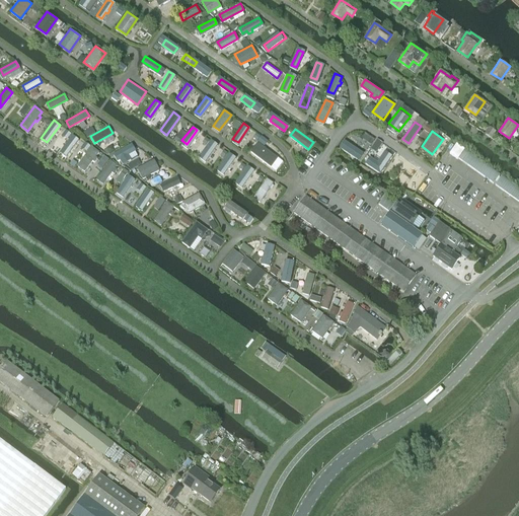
[(78,139),(72,135),(61,149),(67,154),(78,139)]
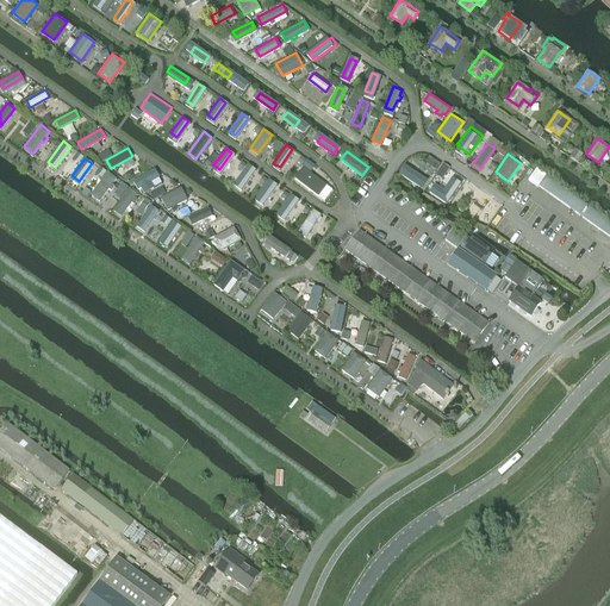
[(419,181),(424,183),(429,175),(406,162),(402,170),(415,177),(411,182),(416,186),(419,181)]
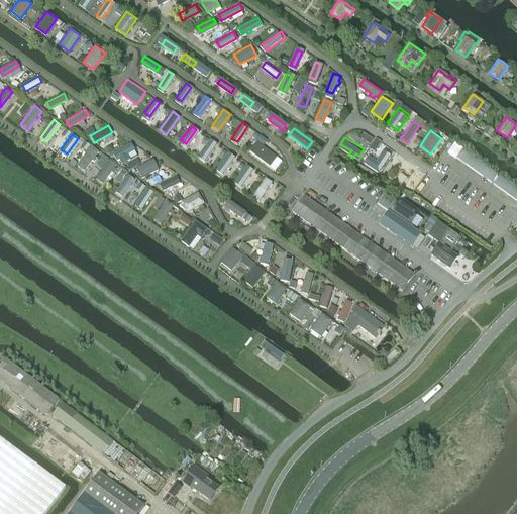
[(212,139),(202,153),(207,158),(217,142),(212,139)]
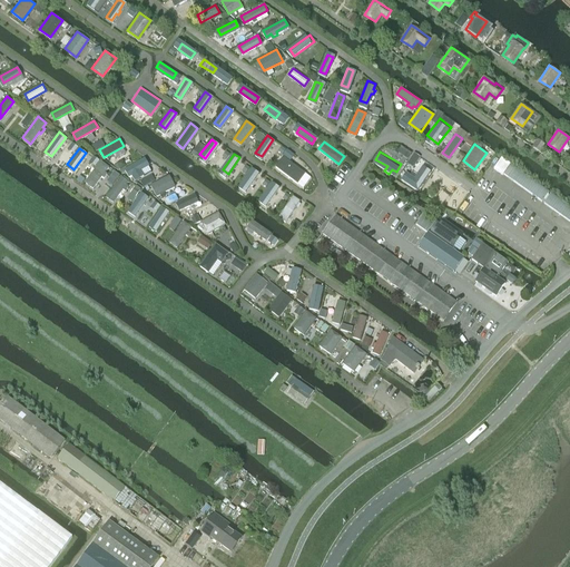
[(305,172),(283,155),(275,165),(297,182),(305,172)]
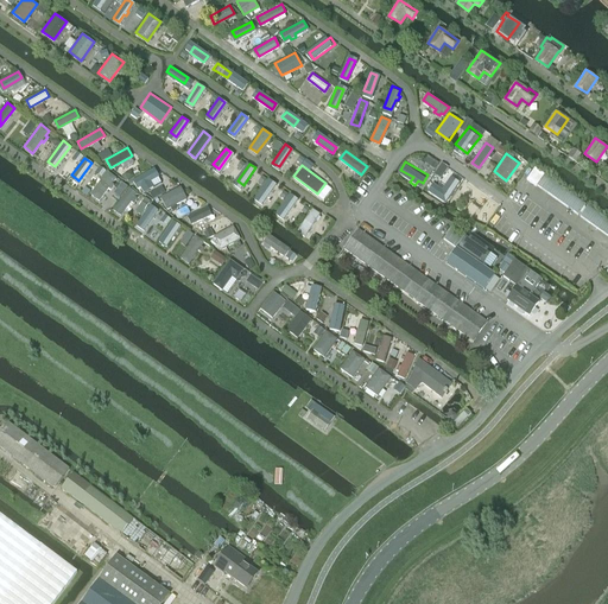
[(157,173),(153,167),(135,177),(139,184),(157,173)]
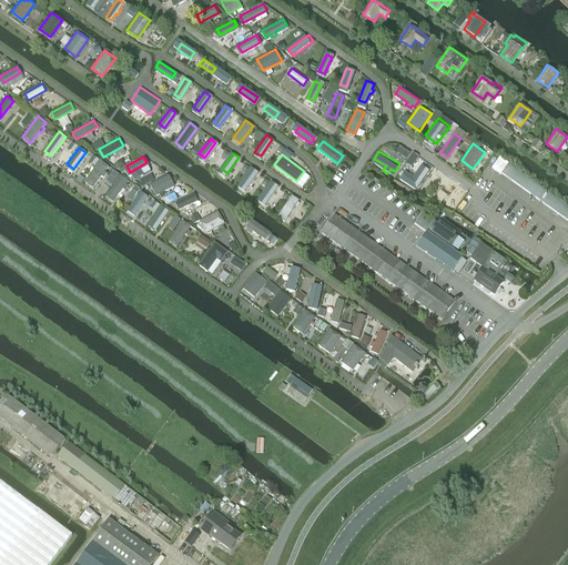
[(84,181),(92,187),(108,165),(100,159),(84,181)]
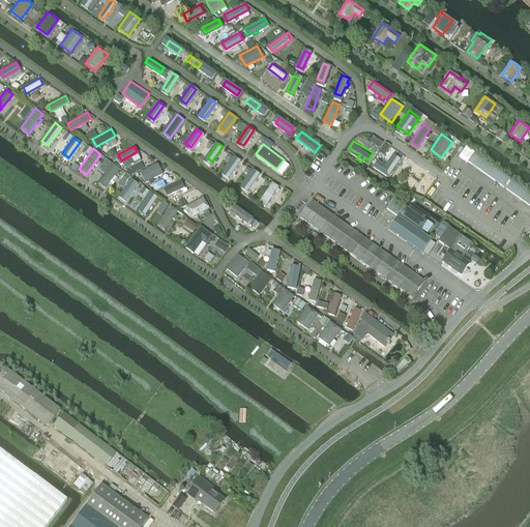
[(472,163),(478,154),(474,151),(468,159),(472,163)]
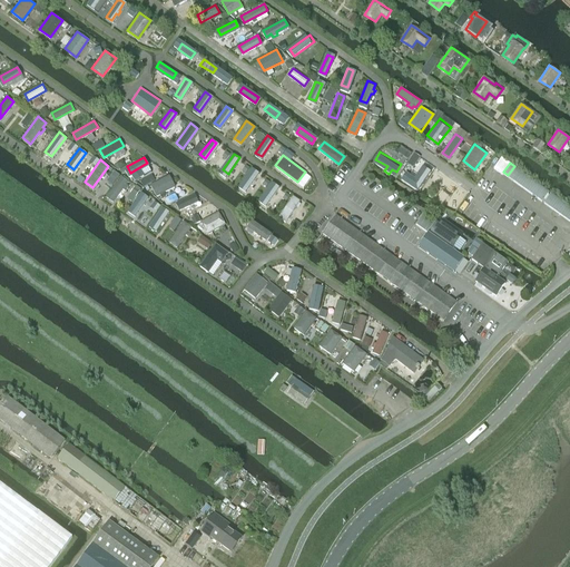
[(247,164),(238,176),(244,181),(253,167),(247,164)]
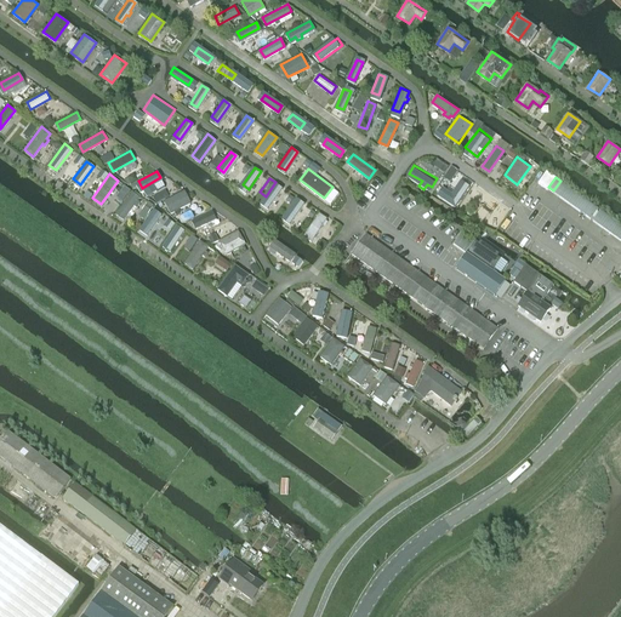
[(463,195),(440,180),(434,188),(457,204),(463,195)]
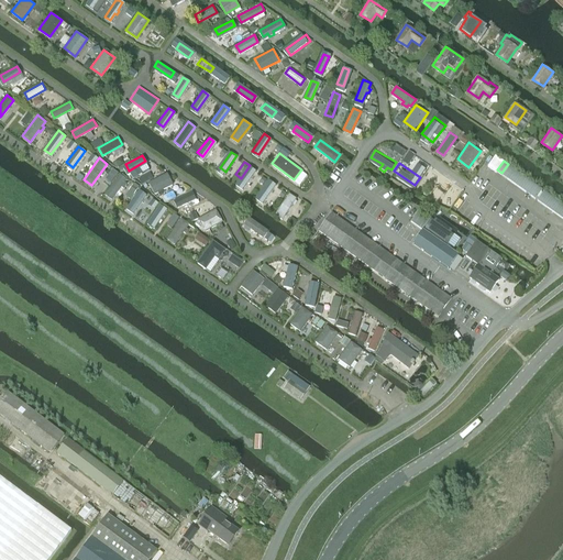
[(506,176),(507,176),(514,166),(508,163),(508,164),(501,173),(506,176)]
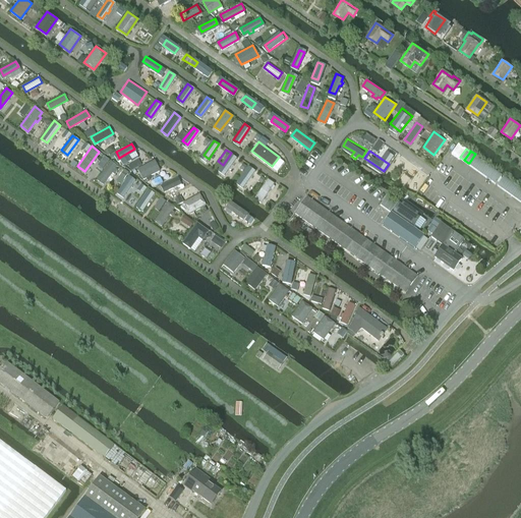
[(473,167),(473,166),(479,158),(475,154),(469,163),(468,163),(473,167)]
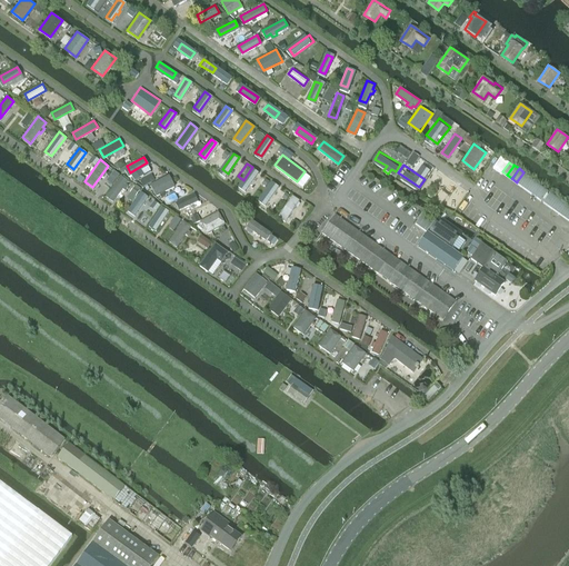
[(521,186),(522,185),(529,176),(523,172),(517,181),(517,182),(521,186)]
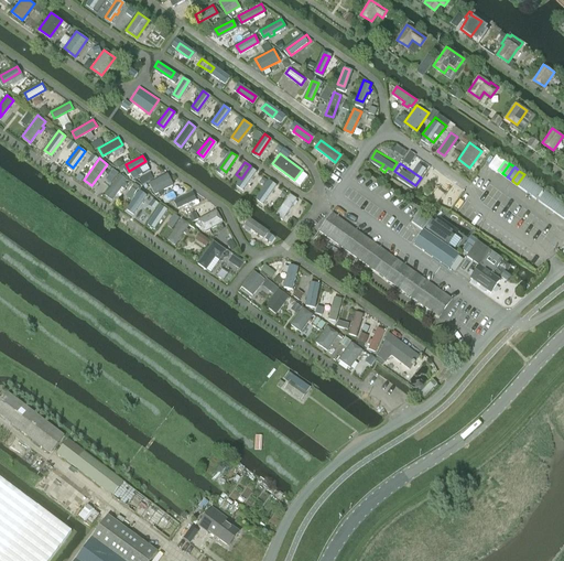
[(173,184),(167,172),(149,182),(154,193),(173,184)]
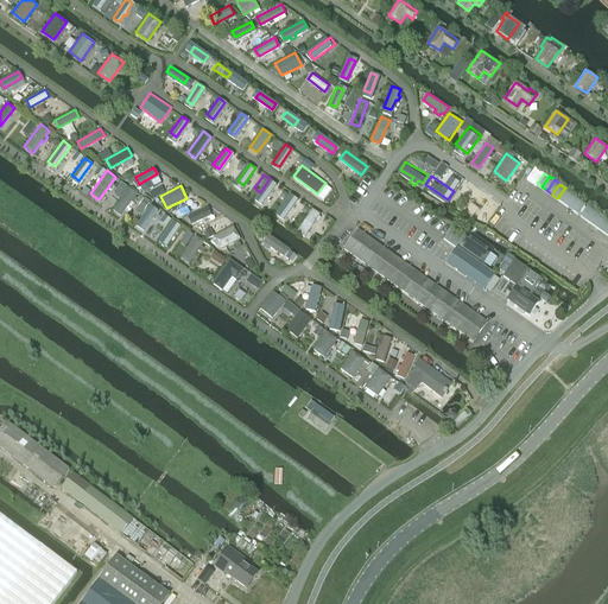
[(268,202),(273,205),(285,190),(280,185),(268,202)]
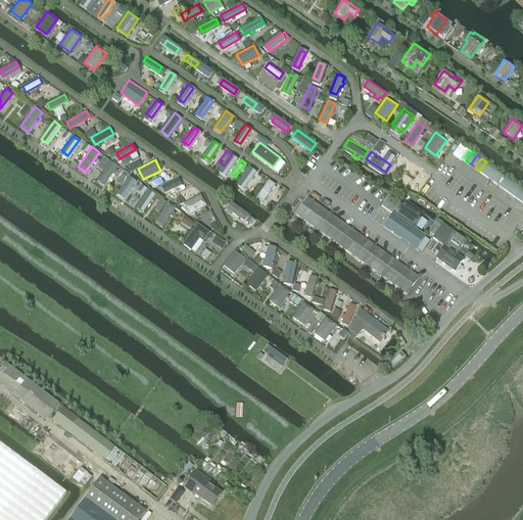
[(110,160),(97,179),(103,184),(117,166),(110,160)]
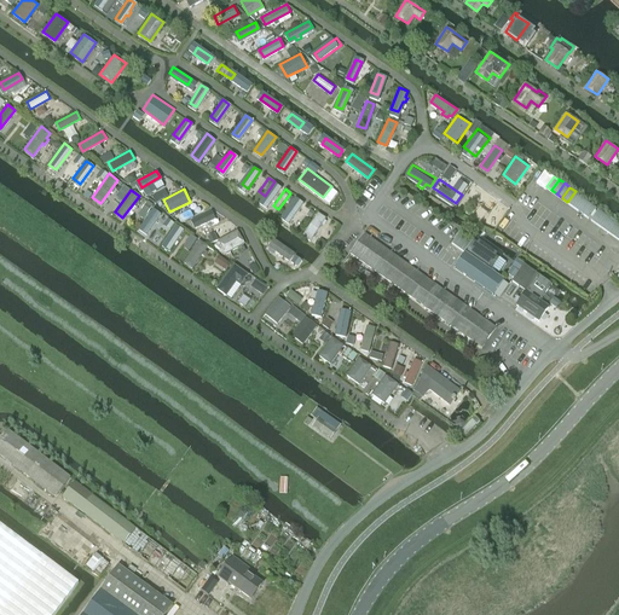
[(573,206),(573,204),(580,195),(576,191),(568,201),(567,202),(573,206)]
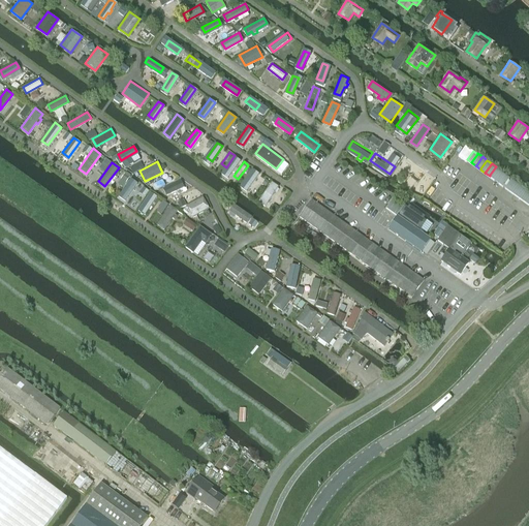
[(494,179),(498,173),(501,169),(496,166),(490,175),(490,176),(494,179)]
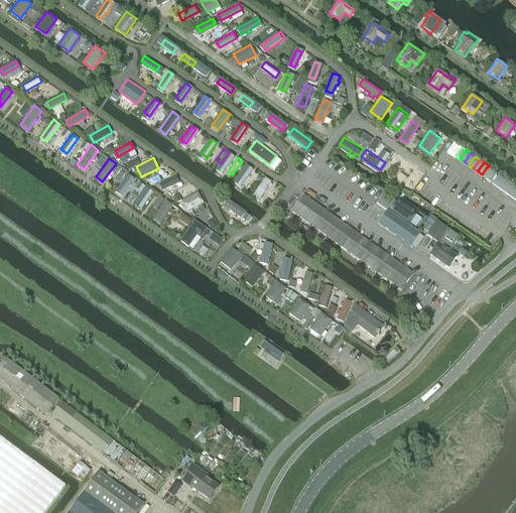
[(487,177),(493,168),(489,165),(486,168),(482,174),(487,177)]
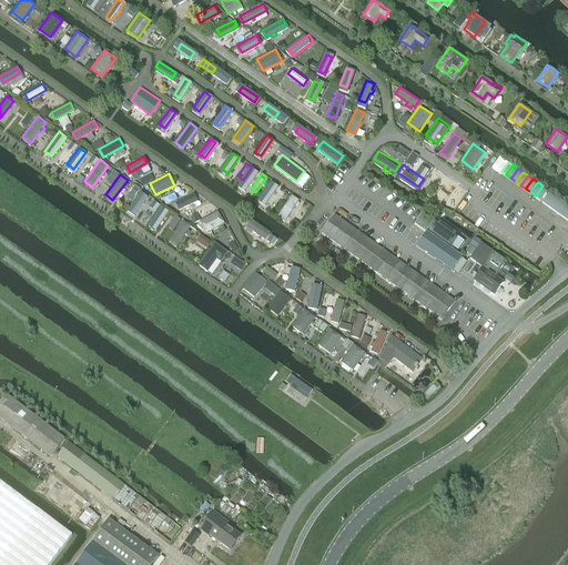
[(275,184),(264,199),(269,203),(281,188),(275,184)]
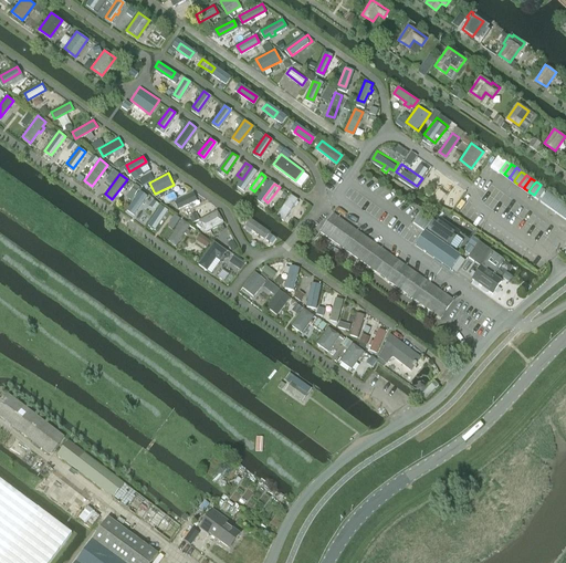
[(541,185),(534,195),(537,198),(545,188),(541,185)]
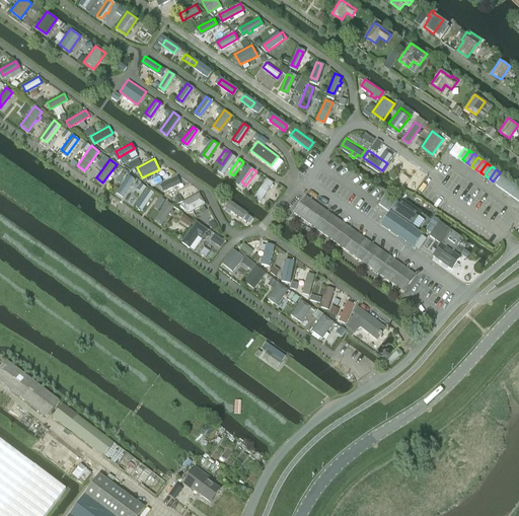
[(116,191),(122,195),(135,177),(129,173),(116,191)]
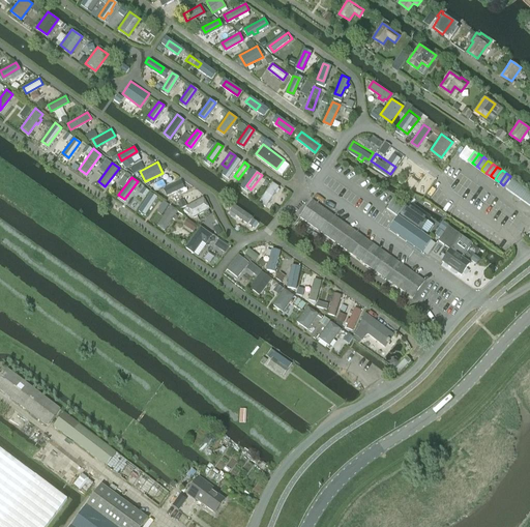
[(509,189),(509,188),(517,180),(511,177),(505,186),(509,189)]
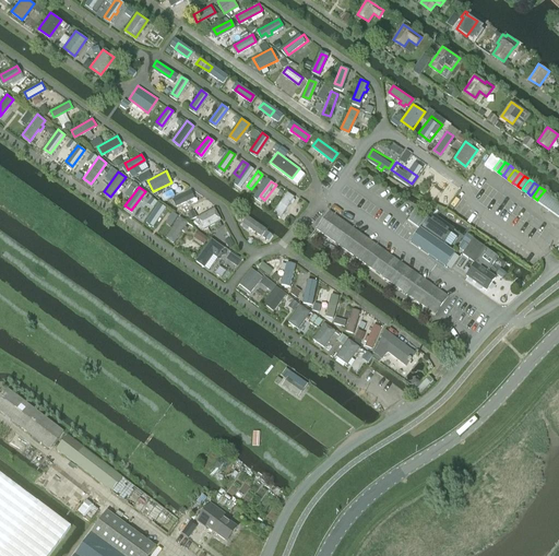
[(194,196),(191,189),(173,198),(176,204),(194,196)]
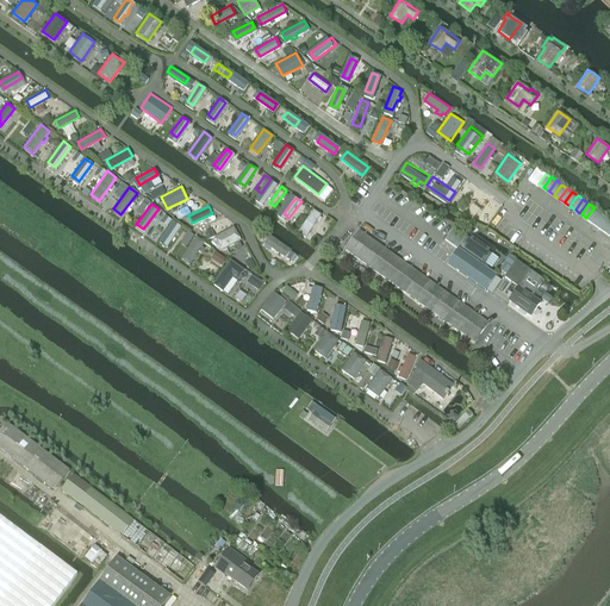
[(298,231),(305,236),(321,213),(312,207),(298,231)]
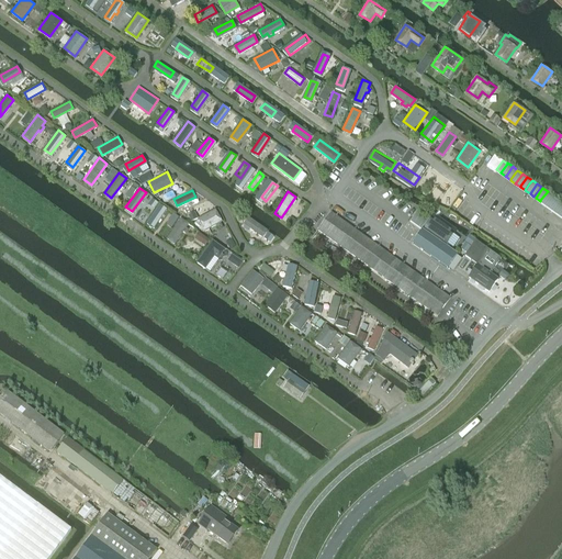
[(546,204),(552,194),(548,191),(540,200),(540,201),(546,204)]
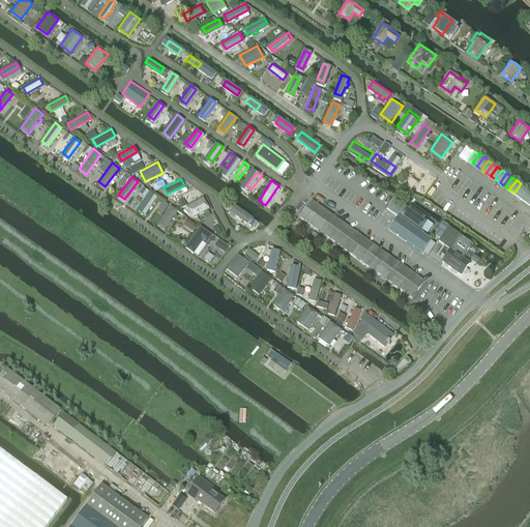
[(519,196),(525,186),(521,183),(514,193),(519,196)]
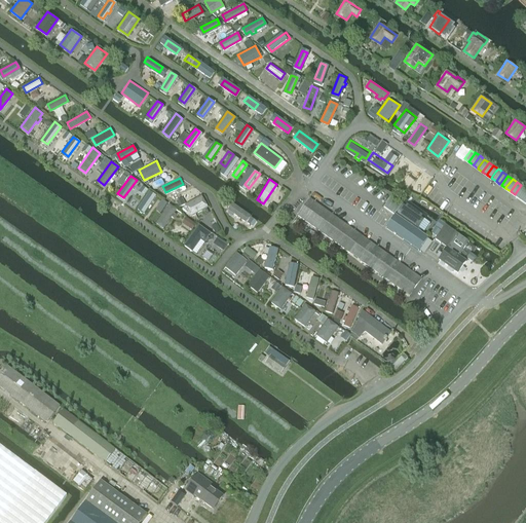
[(515,194),(520,197),(525,188),(521,185),(515,194)]
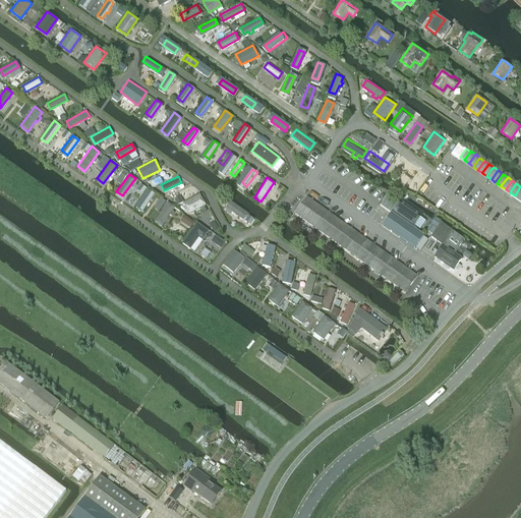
[(153,191),(148,188),(137,203),(142,206),(153,191)]
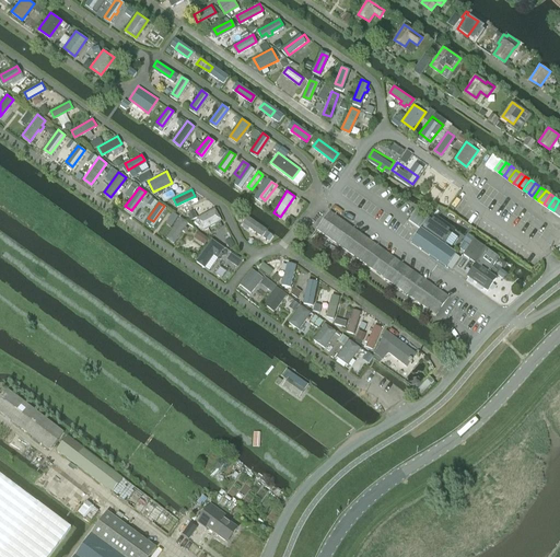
[(221,219),(214,207),(197,217),(203,230),(221,219)]
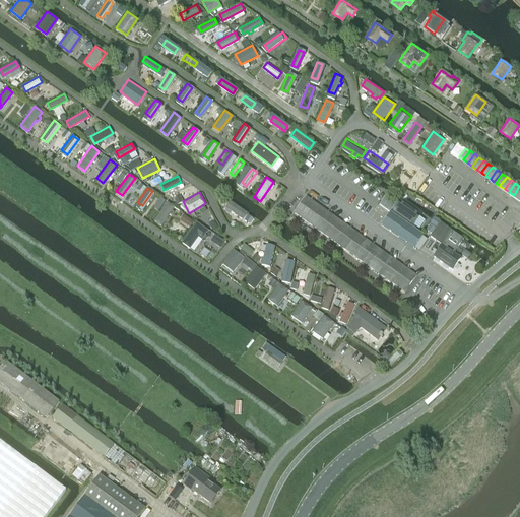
[(379,203),(385,206),(392,195),(386,192),(379,203)]
